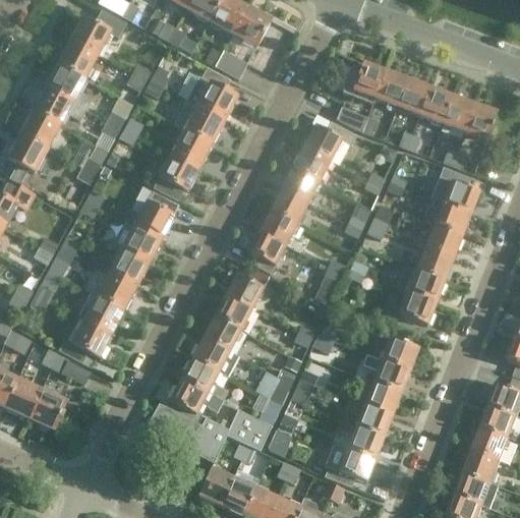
[(123,16),(130,3),(124,0),(99,0),(98,3),(123,16)]
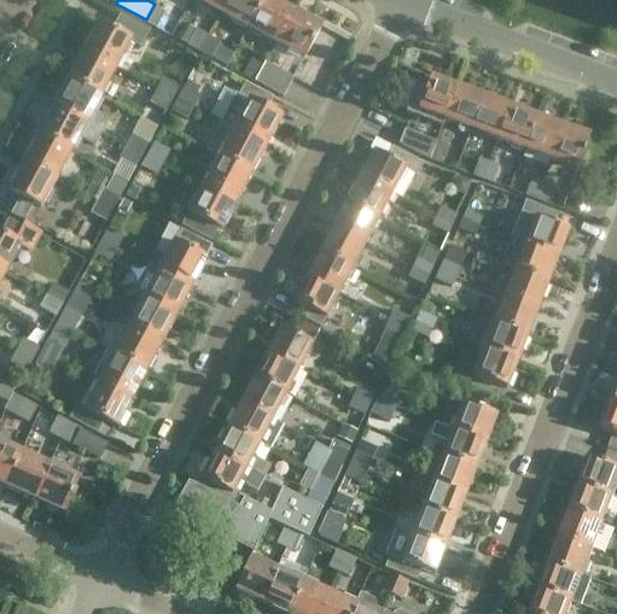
[(202,0),(220,10),(225,0),(202,0)]
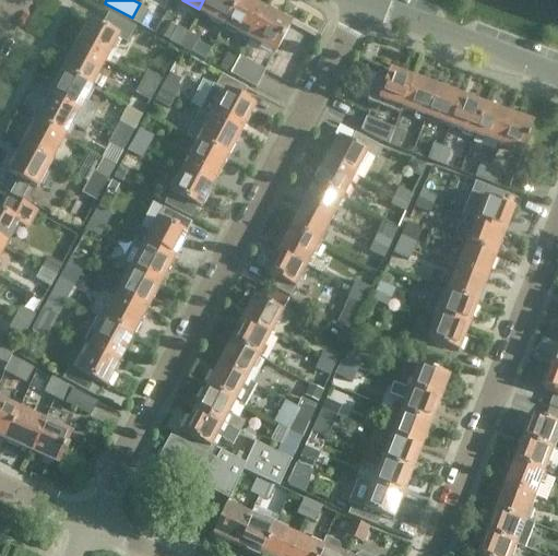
[(203,0),(199,9),(225,23),(237,0),(203,0)]
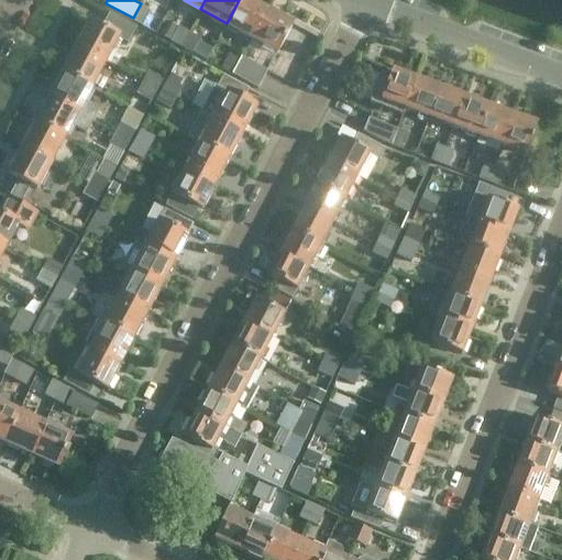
[(239,0),(227,23),(252,37),(267,8),(253,0),(239,0)]
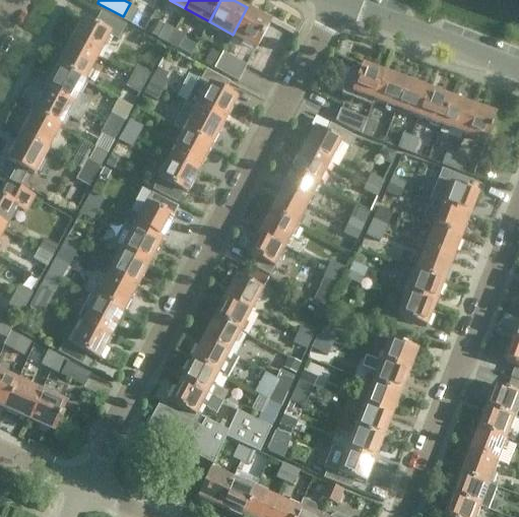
[(130,3),(123,16),(131,21),(138,8),(130,3)]
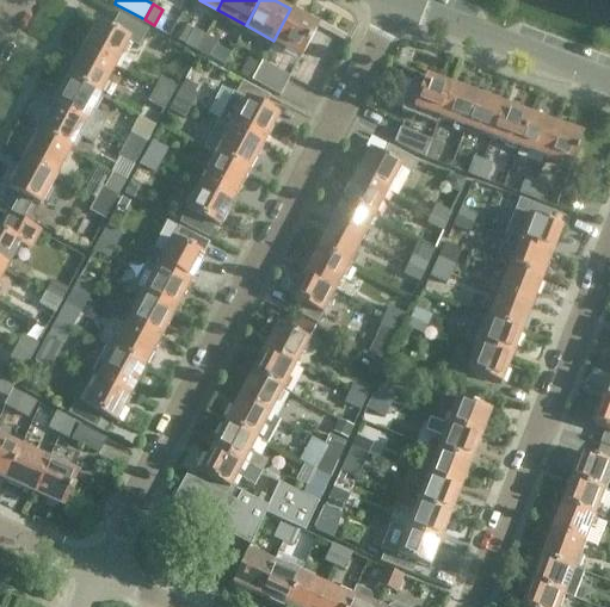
[(290,8),(273,41),(301,55),(319,23),(290,8)]
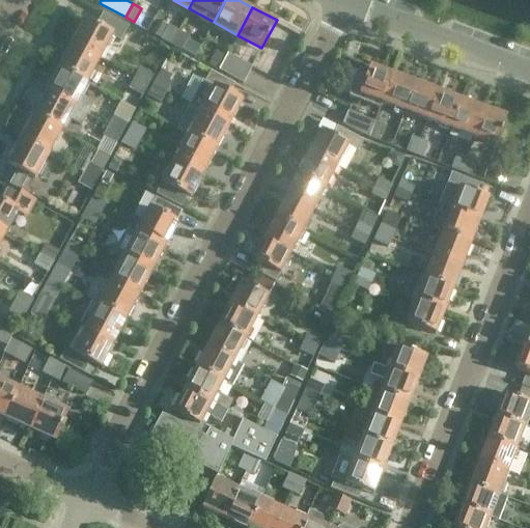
[(72,42),(100,57),(112,33),(120,38),(129,23),(104,9),(96,23),(85,18),(72,42)]
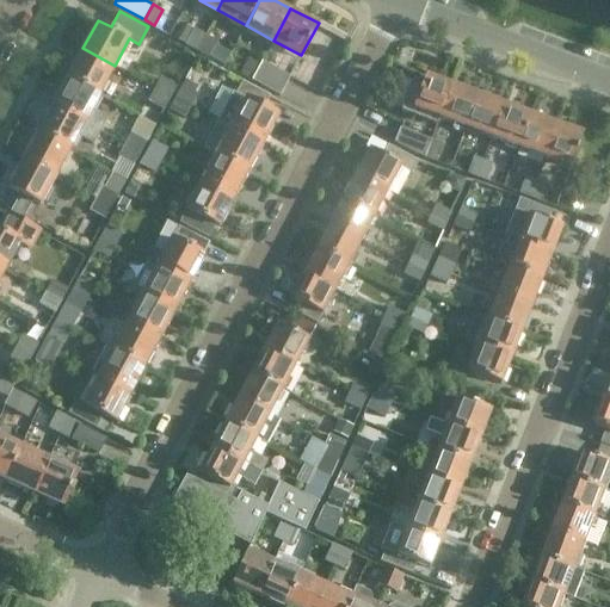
[(180,20),(173,33),(185,39),(192,26),(180,20)]
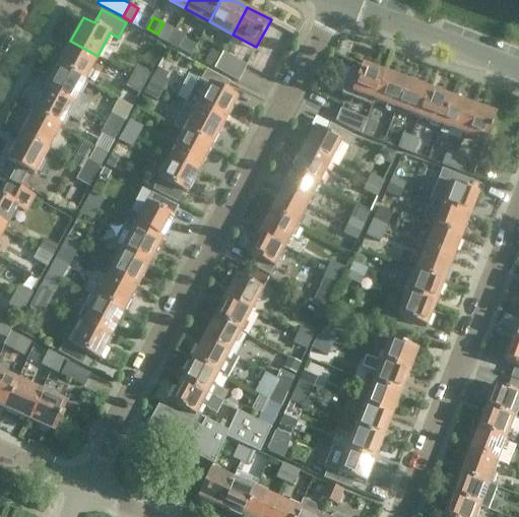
[(168,41),(175,27),(166,22),(158,36),(168,41)]
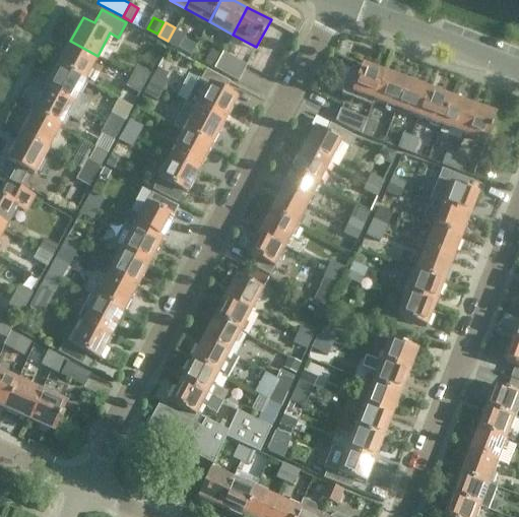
[(175,27),(168,41),(178,46),(185,33),(175,27)]
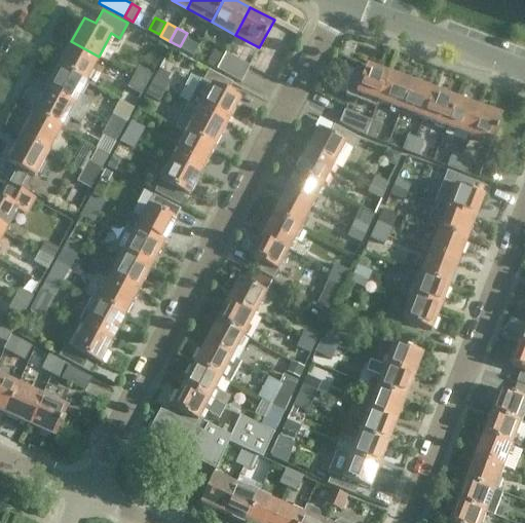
[(99,57),(71,41),(59,65),(86,79),(99,57)]
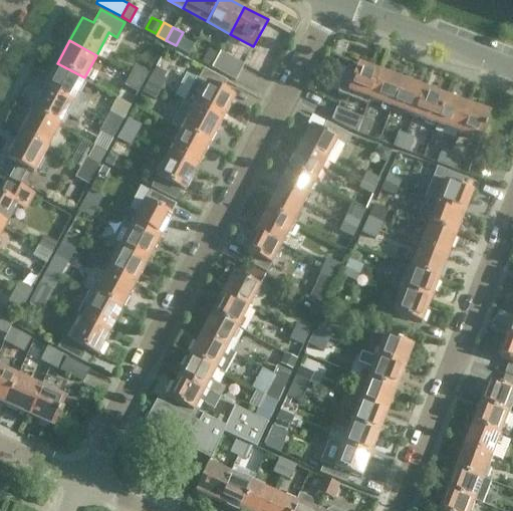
[(212,65),(219,52),(210,47),(203,60),(212,65)]
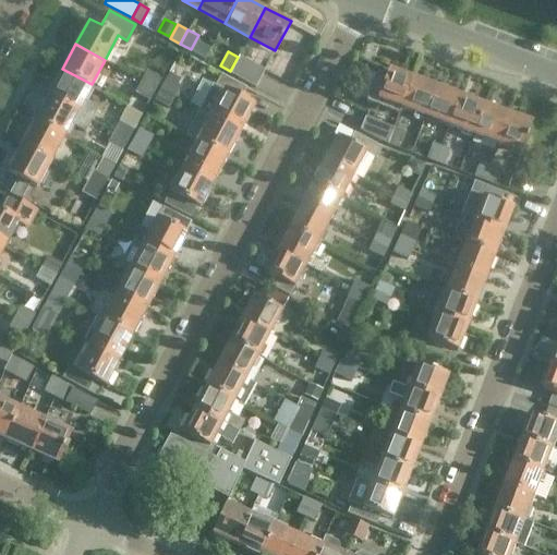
[(240,53),(238,57),(230,71),(256,85),(266,68),(240,53)]
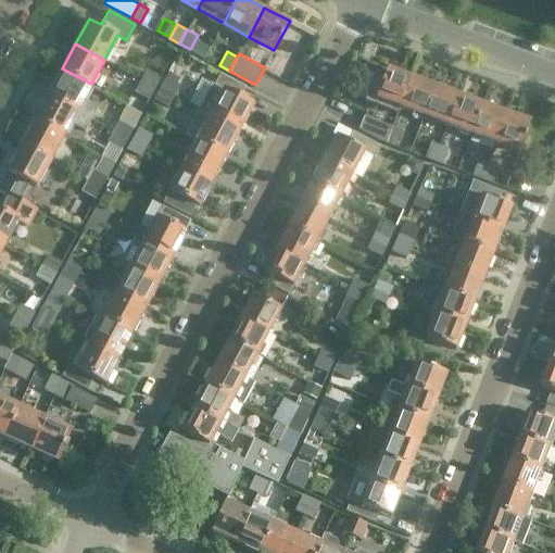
[(401,105),(412,73),(388,64),(376,96),(401,105)]
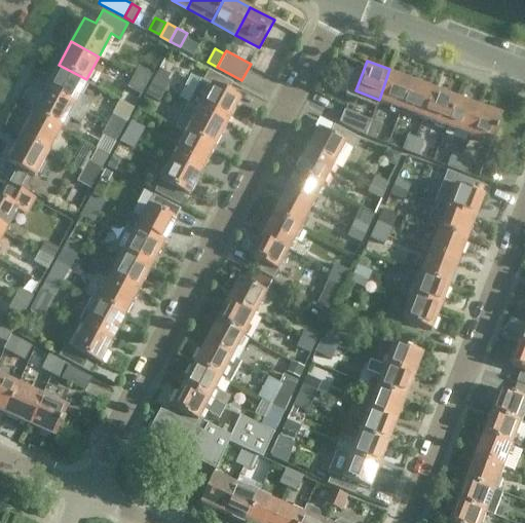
[(79,91),(85,80),(86,79),(59,65),(45,88),(87,111),(94,100),(79,91)]
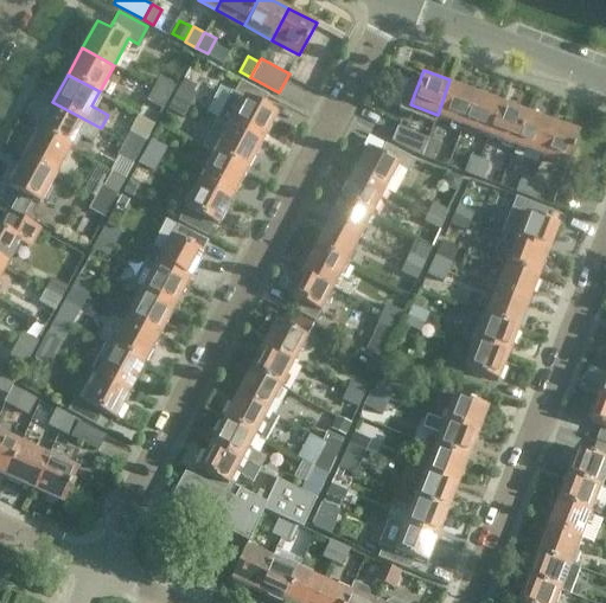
[(155,88),(168,95),(174,84),(161,77),(155,88)]
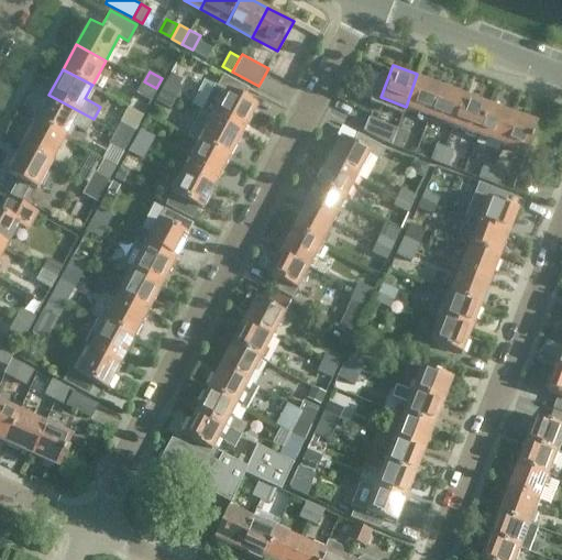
[(250,86),(223,73),(217,85),(215,84),(201,109),(213,114),(242,131),(256,105),(243,98),(250,86)]
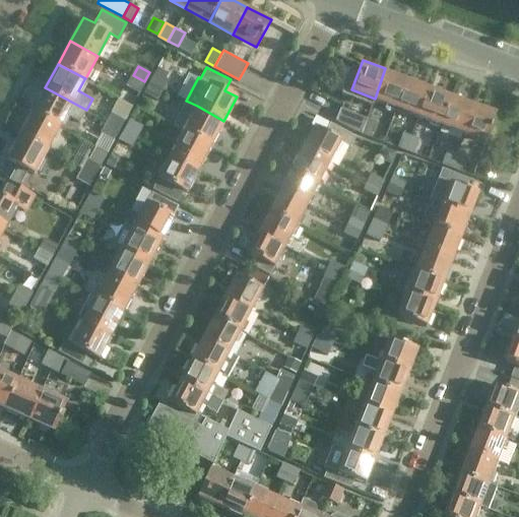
[(385,68),(375,99),(396,107),(407,77),(385,68)]
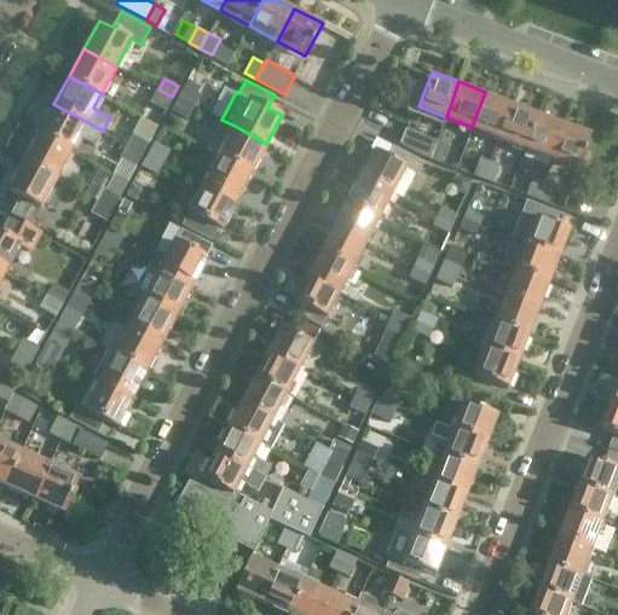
[(179,97),(192,104),(197,93),(184,86),(179,97)]
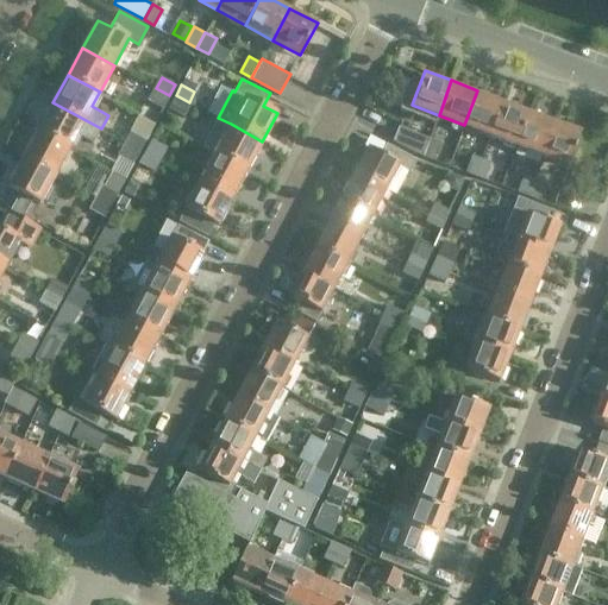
[(169,95),(156,88),(150,98),(163,105),(169,95)]
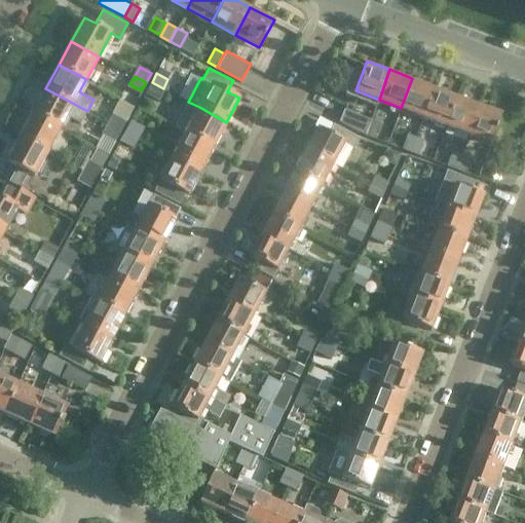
[(412,78),(401,108),(423,116),(434,86),(412,78)]
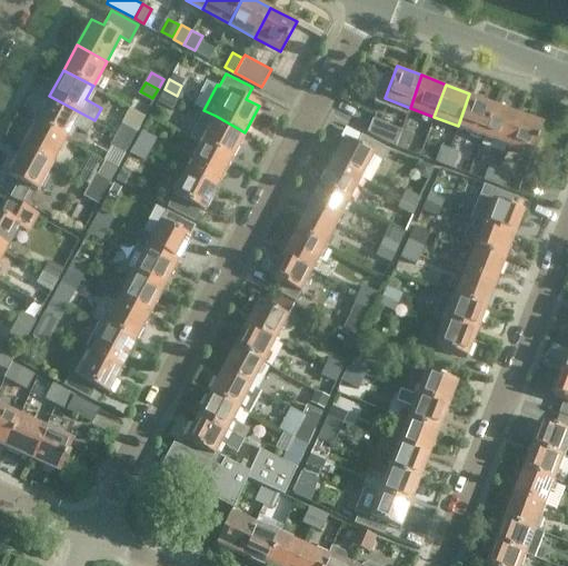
[(177,96),(165,89),(159,99),(172,105),(177,96)]
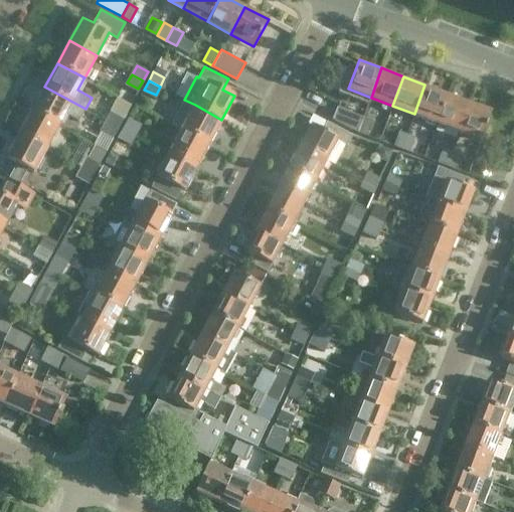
[(424,84),(414,114),(437,122),(448,93),(424,84)]
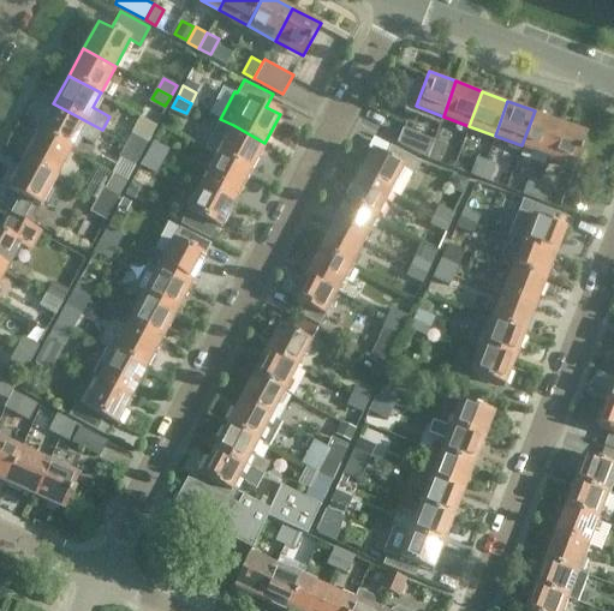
[(39,131),(71,149),(78,133),(95,142),(102,130),(53,103),(39,131)]
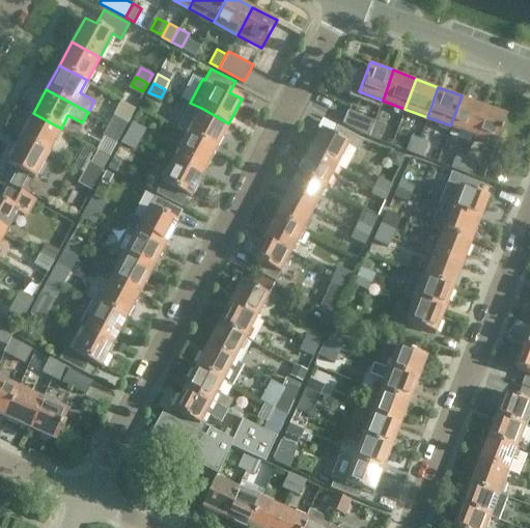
[(462,95),(450,126),(472,134),(483,104),(462,95)]
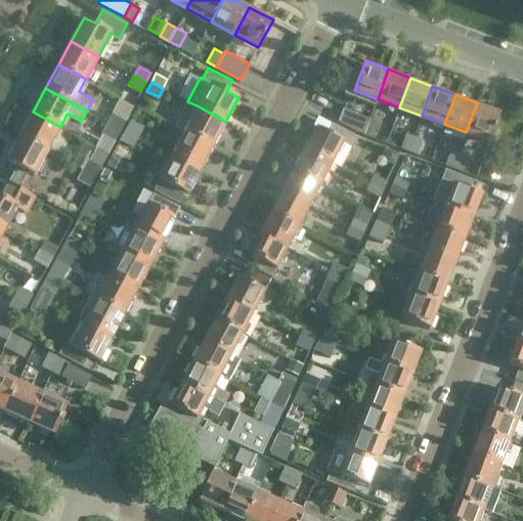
[(477,102),(466,132),(490,141),(502,112),(477,102)]
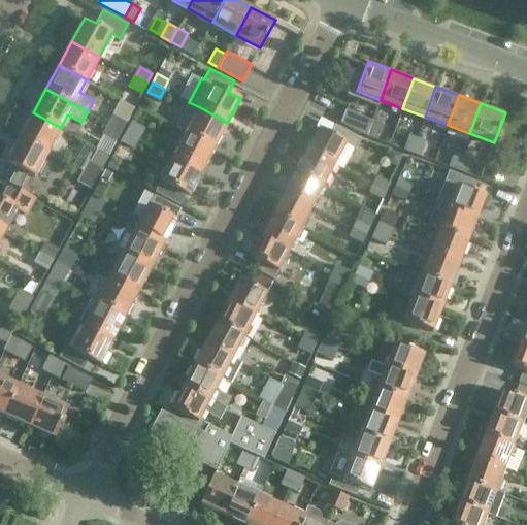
[(227,123),(200,107),(187,131),(215,146),(227,123)]
